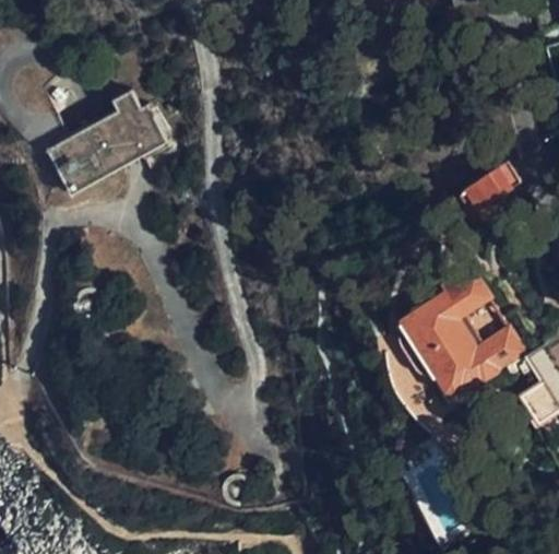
[(476,0),(452,0),(455,10),(477,4),(476,0)]
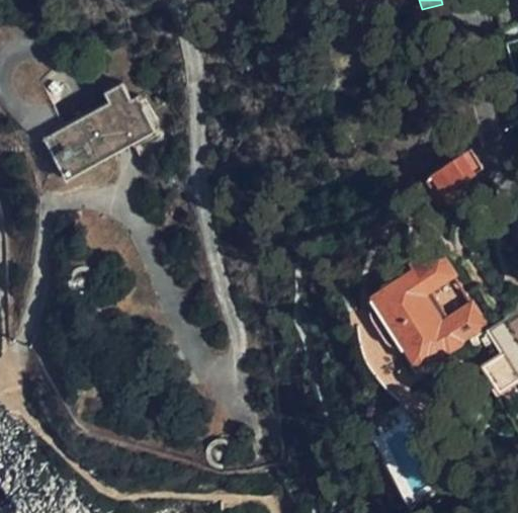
[(517,74),(504,82),(517,108),(517,74)]
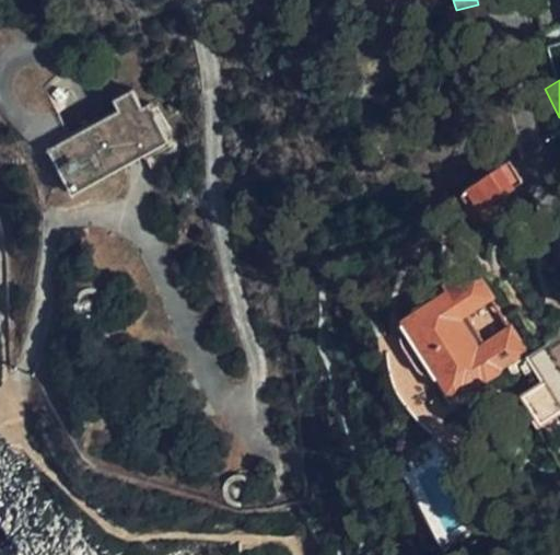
[(107,99),(114,108),(45,150),(72,195),(140,154),(149,169),(153,166),(148,157),(168,145),(143,102),(137,105),(127,88),(107,99)]
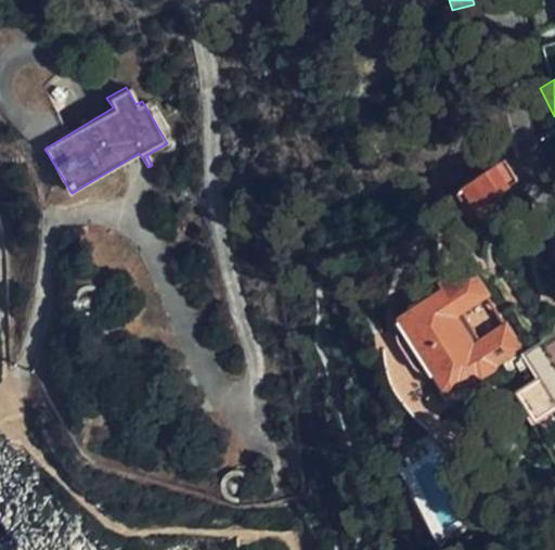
[(504,161),(462,189),(464,192),(451,200),(463,220),(478,210),(502,194),(518,183),(504,161)]
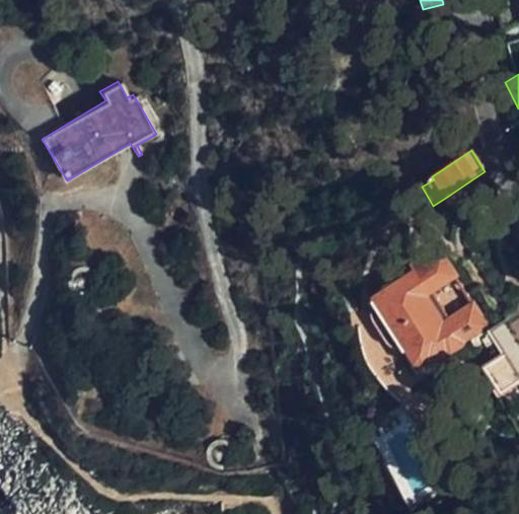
[(469,181),(447,197),(454,207),(462,202),(458,197),(472,187),(469,181)]
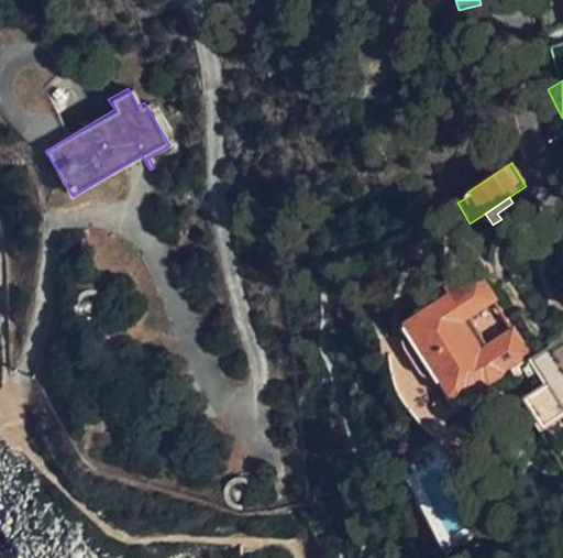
[(454,294),(412,321),(455,392),(459,390),(462,395),(485,382),(487,384),(505,373),(505,369),(526,354),(512,335),(486,351),(467,319),(493,303),(478,280),(472,284),(467,277),(451,288),(454,294)]
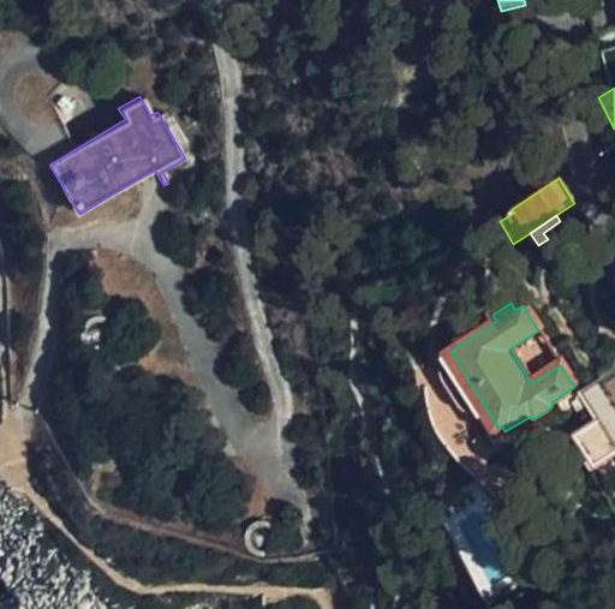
[(518,348),(531,374),(560,359),(547,334),(518,348)]
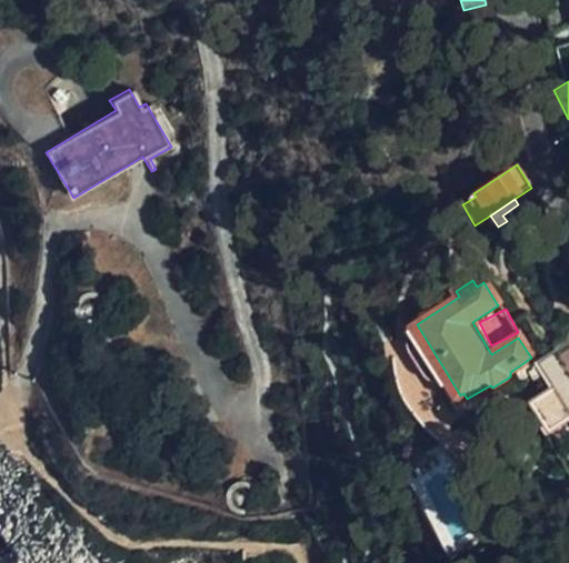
[(460,395),(417,324),(405,331),(450,402),(460,395)]
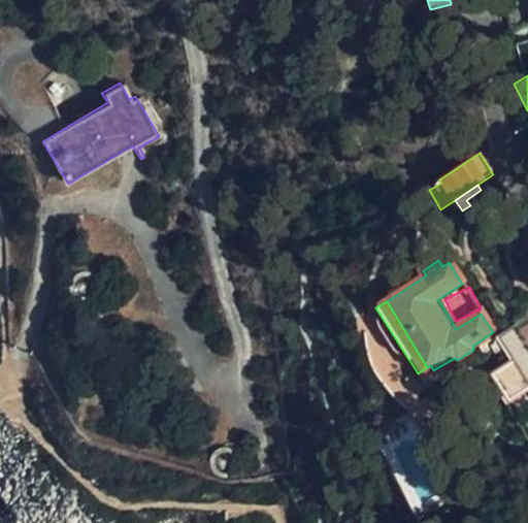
[(527,391),(527,349),(515,328),(501,336),(517,361),(495,373),(512,401),(527,391)]
